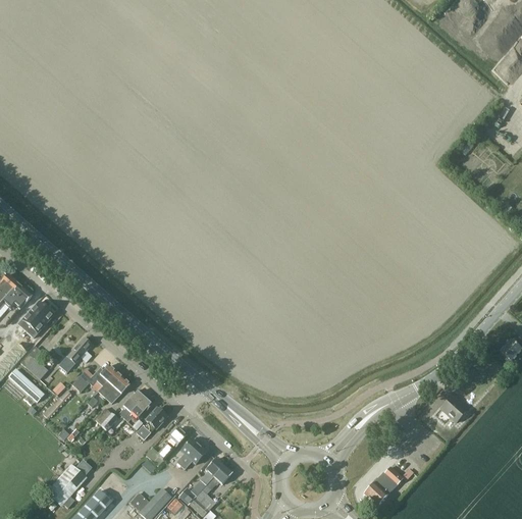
[(465,153),(473,144),(468,140),(460,149),(465,153)]
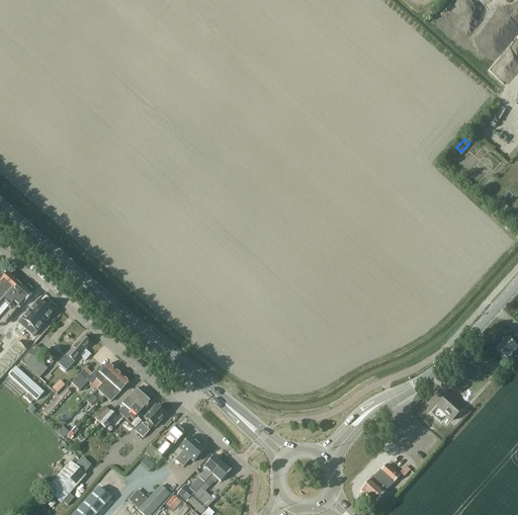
[(503,208),(508,204),(503,199),(499,204),(503,208)]
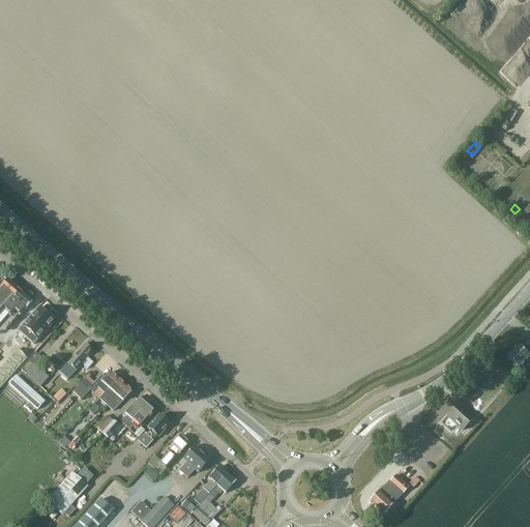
[(0,310),(4,305),(5,306),(22,288),(9,276),(0,287),(0,310)]
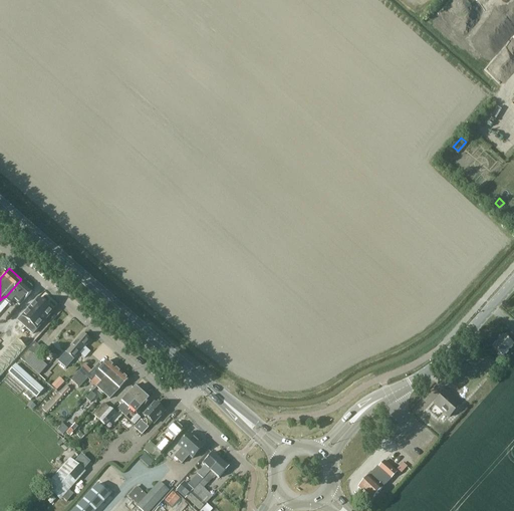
[(33,290),(21,279),(5,297),(11,302),(16,297),(22,303),(33,290)]
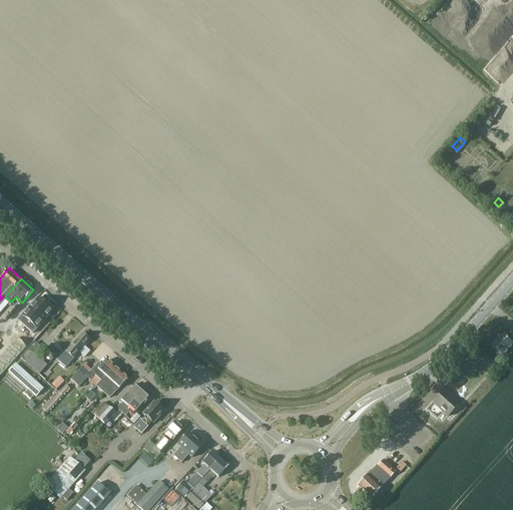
[(33,331),(53,309),(38,295),(18,318),(33,331)]
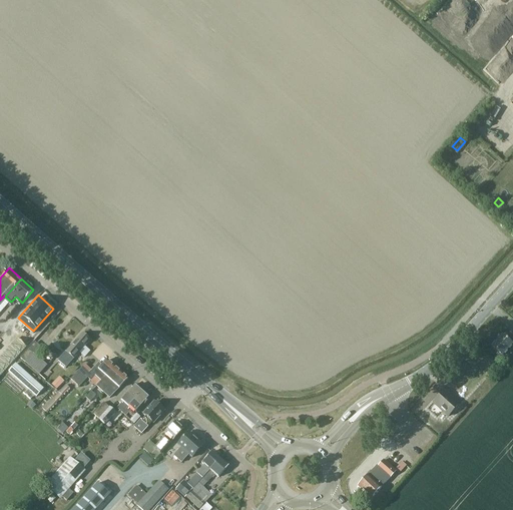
[(501,355),(512,342),(512,341),(512,329),(512,328),(507,333),(505,336),(501,332),(490,345),(501,355)]
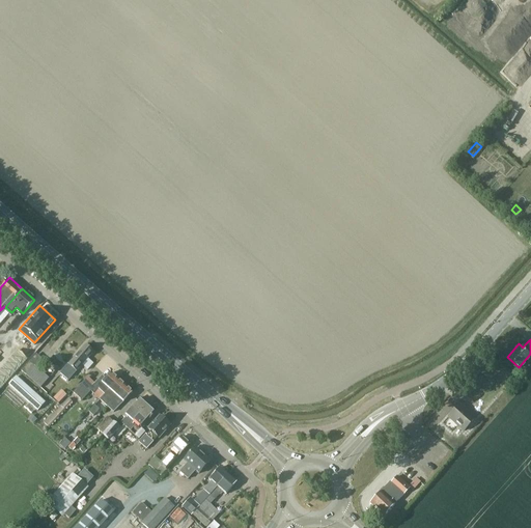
[(70,378),(83,363),(88,367),(94,361),(89,356),(94,351),(86,342),(61,370),(70,378)]
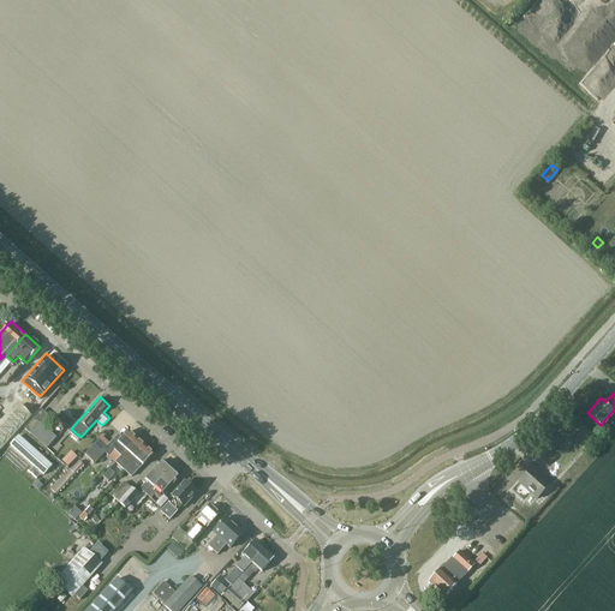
[(35,413),(46,423),(52,415),(42,406),(35,413)]
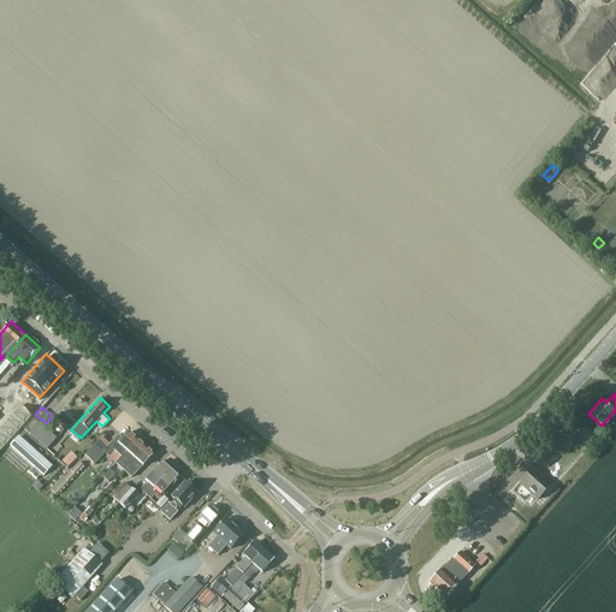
[(47,446),(57,435),(45,425),(46,423),(35,414),(24,426),(47,446)]
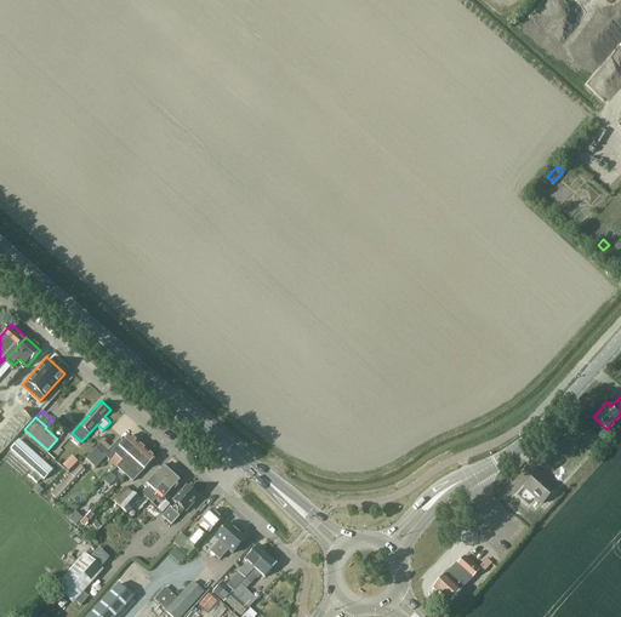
[(109,446),(123,457),(138,440),(130,433),(123,440),(118,436),(109,446)]
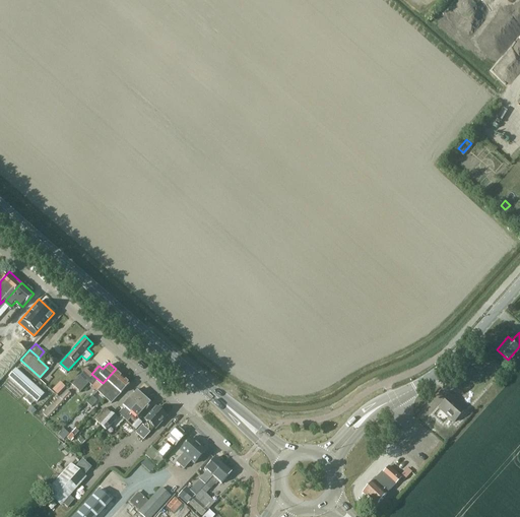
[(15,367),(8,374),(37,399),(44,392),(15,367)]
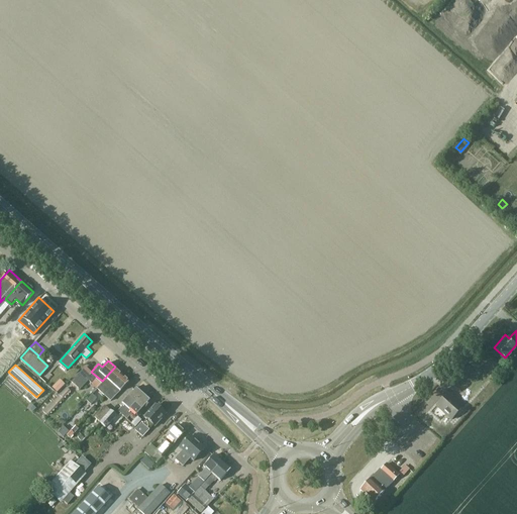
[(80,388),(81,387),(91,375),(83,367),(71,379),(80,388)]
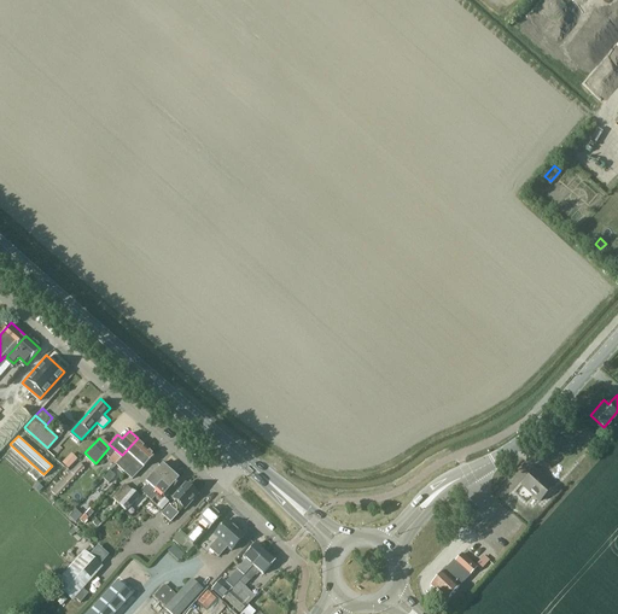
[(138,438),(122,455),(116,461),(124,469),(145,445),(138,438)]
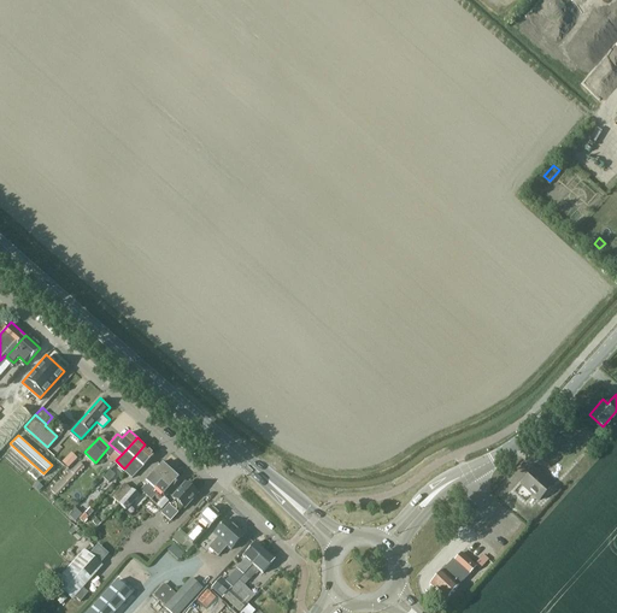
[(145,444),(124,469),(131,475),(146,461),(154,452),(145,444)]
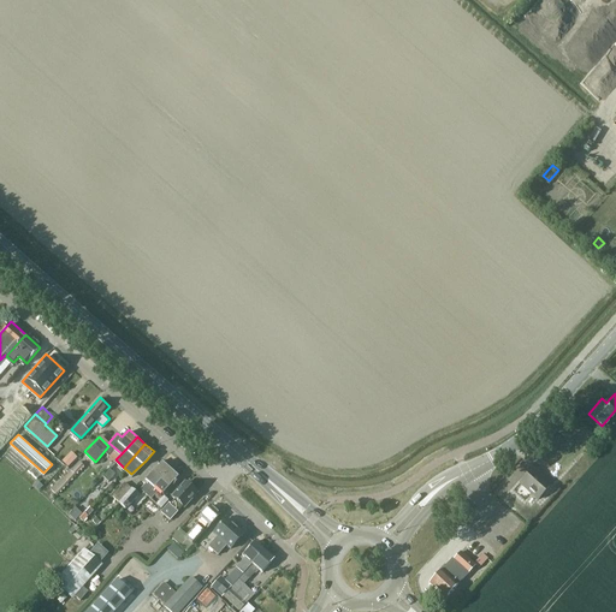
[(70,463),(78,452),(71,446),(63,457),(70,463)]
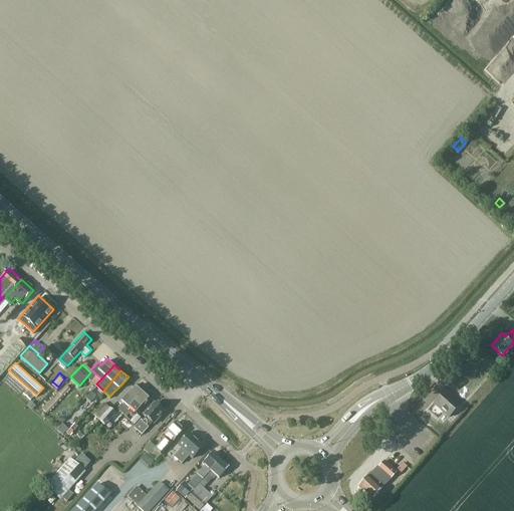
[(66,380),(43,406),(48,410),(71,386),(66,380)]
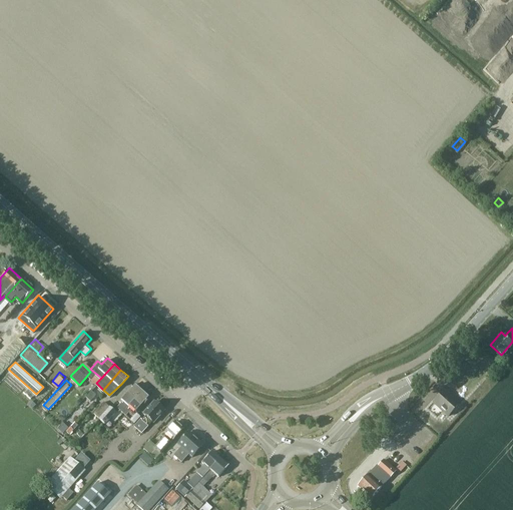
[(117,406),(120,409),(123,411),(143,389),(135,382),(125,394),(127,396),(117,406)]
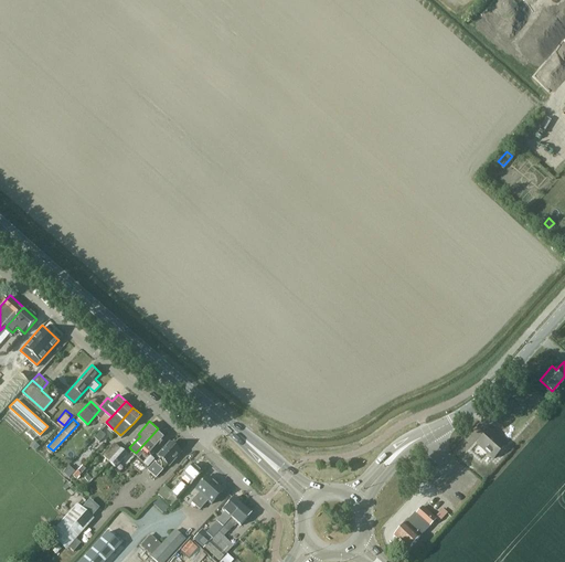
[(102,438),(106,430),(99,426),(95,435),(102,438)]
